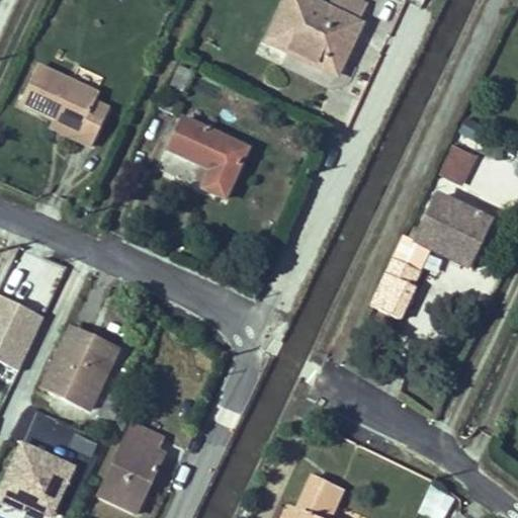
[(307,0),(286,0),(266,42),(290,54),(292,50),(301,55),(299,59),(336,76),(360,25),(355,23),(364,4),(355,0),(332,0),(328,10),(307,0)]
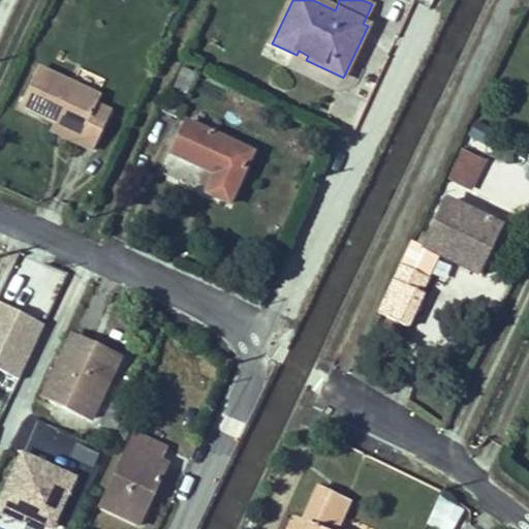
[(299,51),(297,55),(306,60),(308,56),(299,51)]
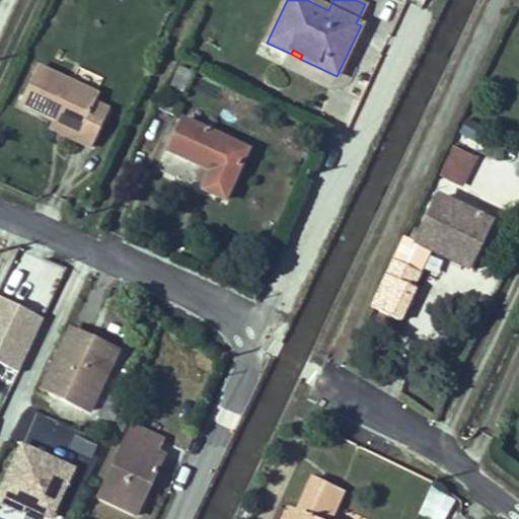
[(159,108),(172,114),(192,71),(179,65),(159,108)]
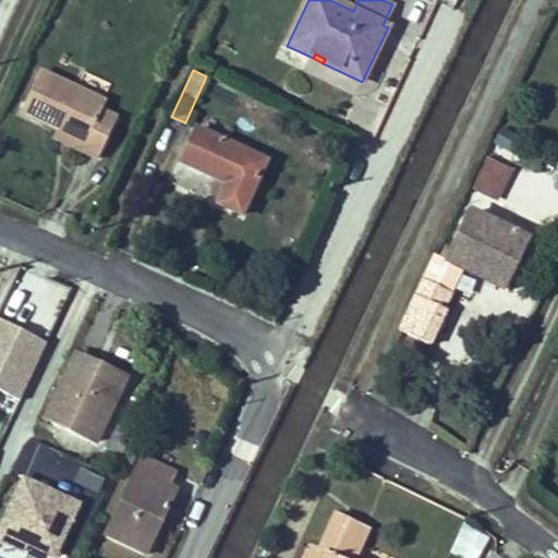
[(105,102),(39,72),(21,113),(57,130),(84,143),(81,150),(98,158),(117,119),(100,111),(105,102)]
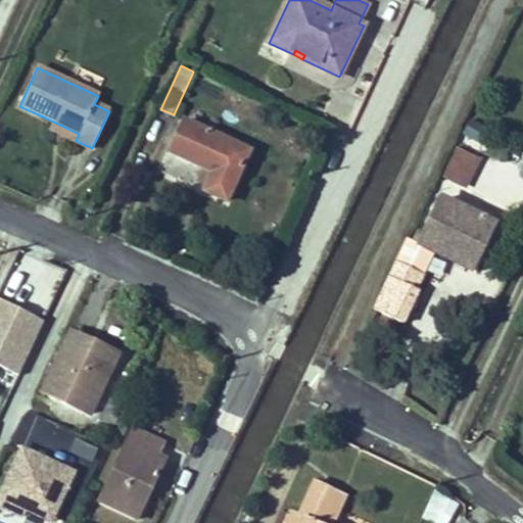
[(479,144),(487,130),(470,121),(462,135),(479,144)]
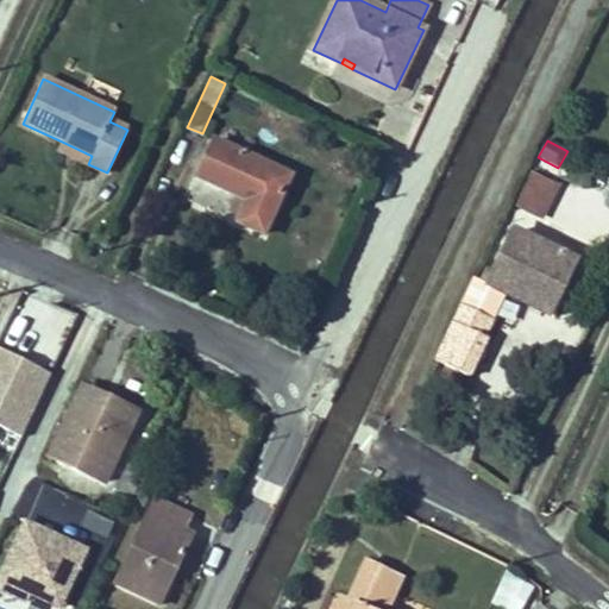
[(92,156),(62,142),(58,150),(88,164),(92,156)]
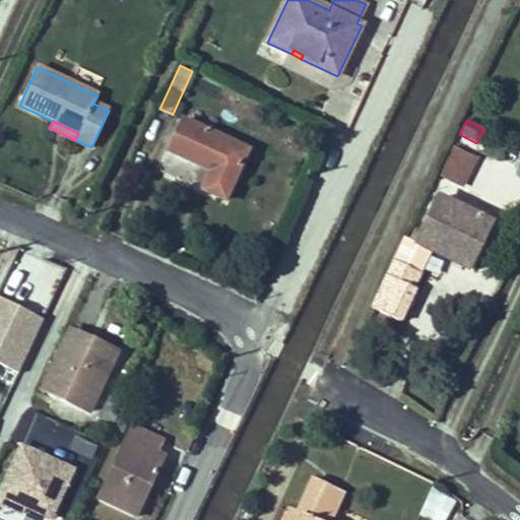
[(247,150),(182,121),(169,151),(212,172),(205,186),(203,190),(224,200),(247,150)]
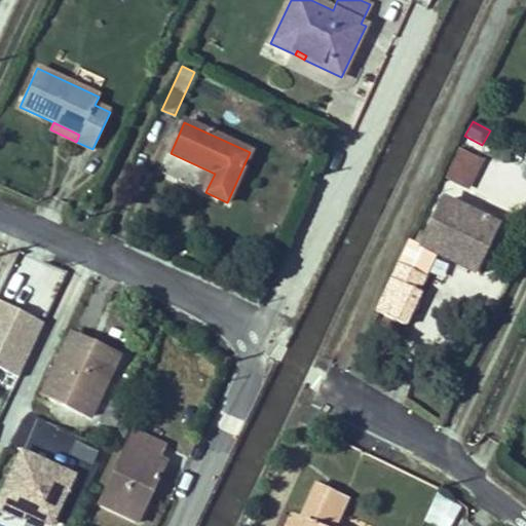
[(478,158),(458,148),(444,178),(462,188),(478,158)]
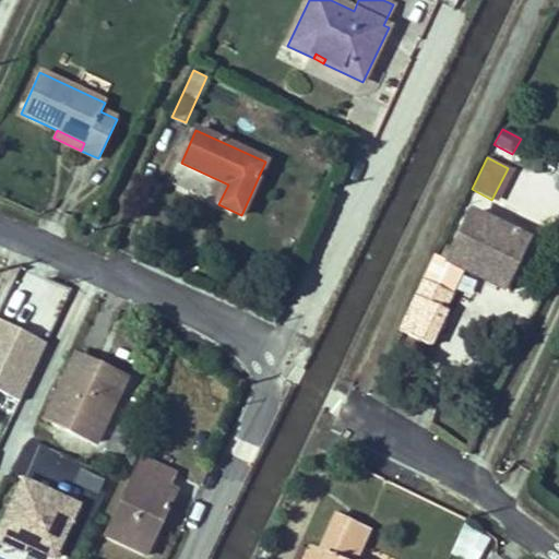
[(211,194),(221,200),(228,185),(218,180),(211,194)]
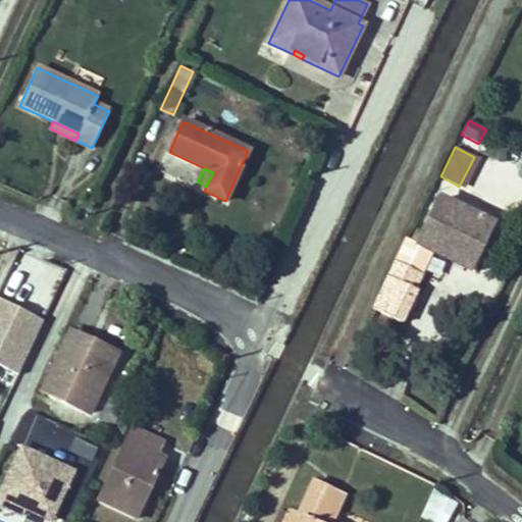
[(412,241),(406,238),(372,309),(402,323),(417,291),(415,290),(433,252),(464,266),(477,239),(483,241),(491,223),(440,199),(424,235),(417,231),(412,241)]
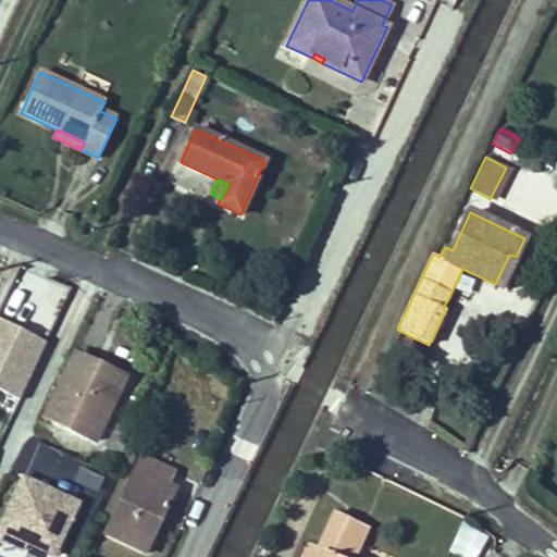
[(516,257),(509,255),(495,284),(507,289),(521,260),(516,257)]
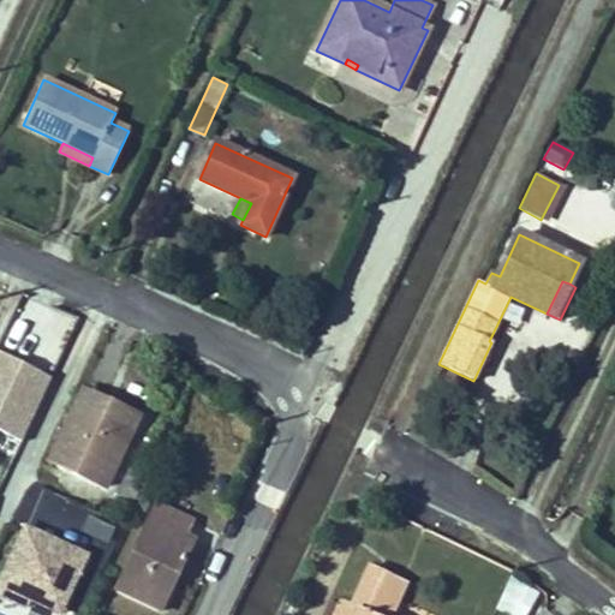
[(52,377),(0,352),(0,430),(22,441),(52,377)]
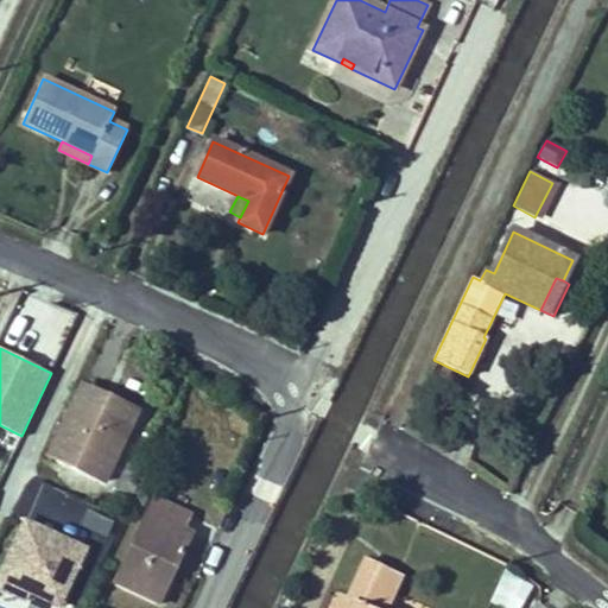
[(137,412),(113,400),(109,407),(101,404),(102,401),(81,391),(50,457),(103,482),(137,412)]
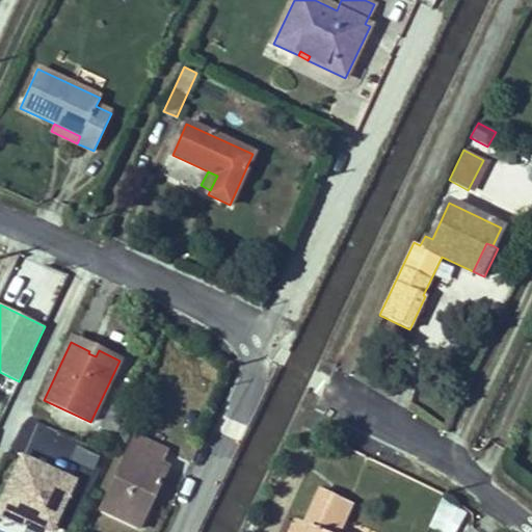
[(96,356),(99,350),(91,347),(89,351),(88,353),(96,356)]
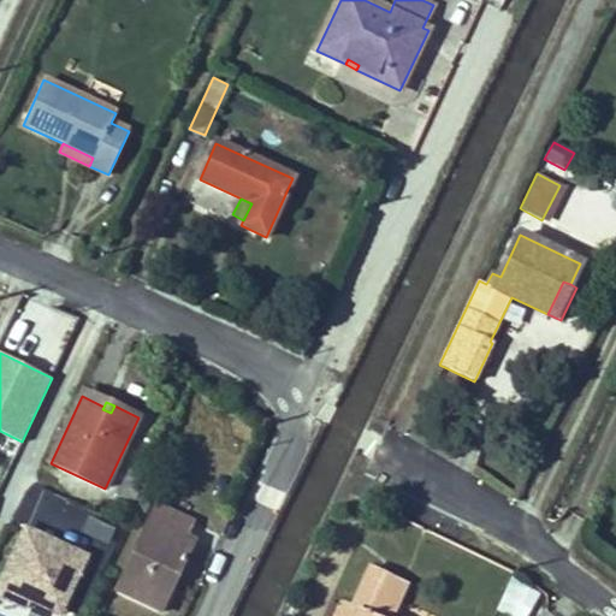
[(117,499),(131,507),(146,478),(130,471),(117,499)]
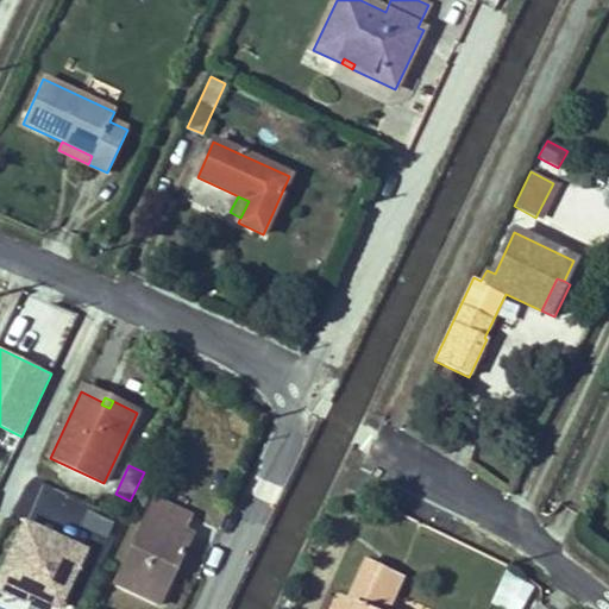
[(157,479),(145,473),(132,502),(144,507),(157,479)]
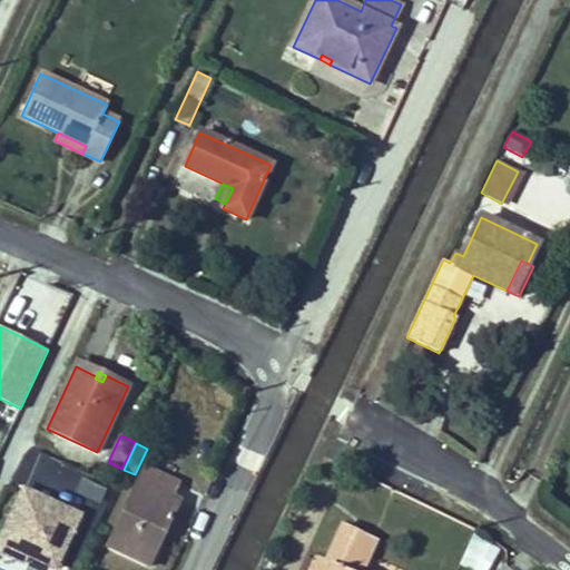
[(146,469),(109,547),(149,566),(179,502),(170,498),(177,483),(146,469)]
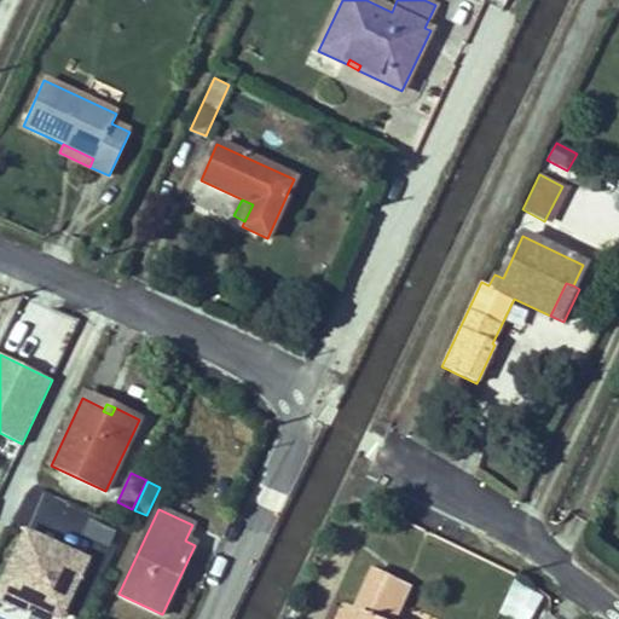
[(61,618),(88,560),(27,531),(0,584),(0,599),(25,612),(29,605),(61,618)]
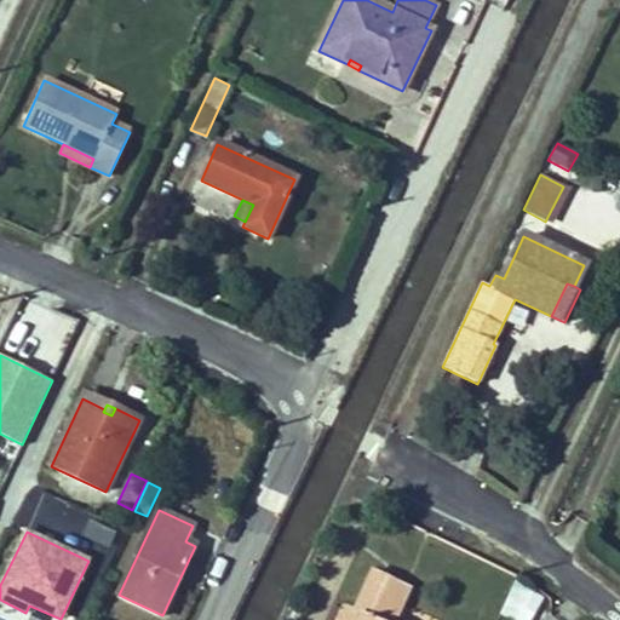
[(385,619),(401,585),(372,572),(354,613),(349,619),(385,619)]
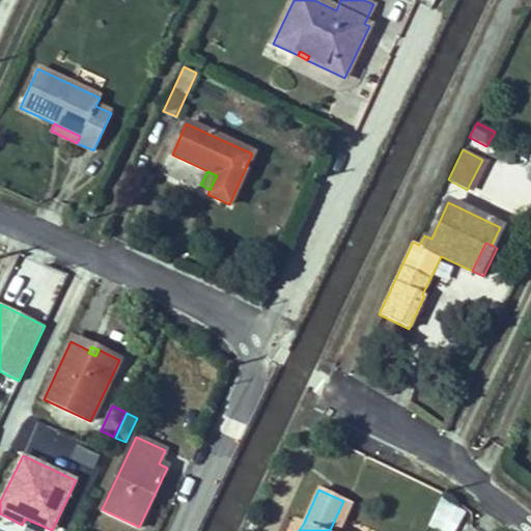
[(451,530),(462,509),(441,500),(430,523),(447,530),(451,530)]
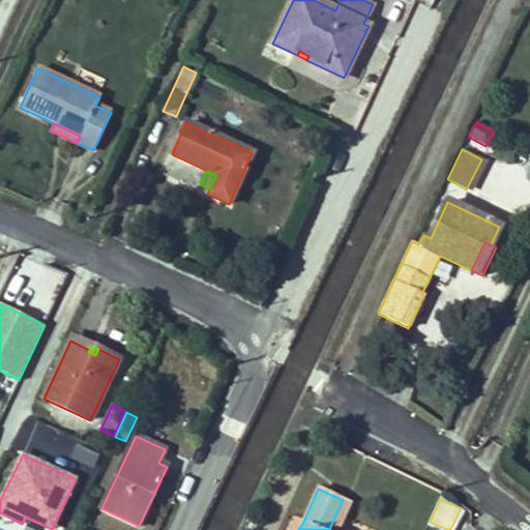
[(329,529),(337,529),(350,503),(343,500),(329,529)]
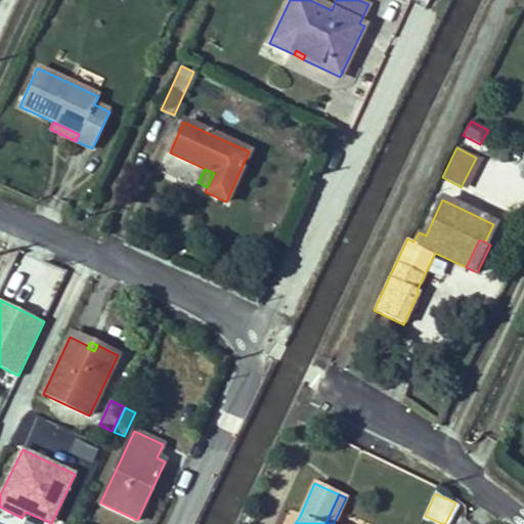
[(293,515),(288,523),(295,523),(299,518),(293,515)]
